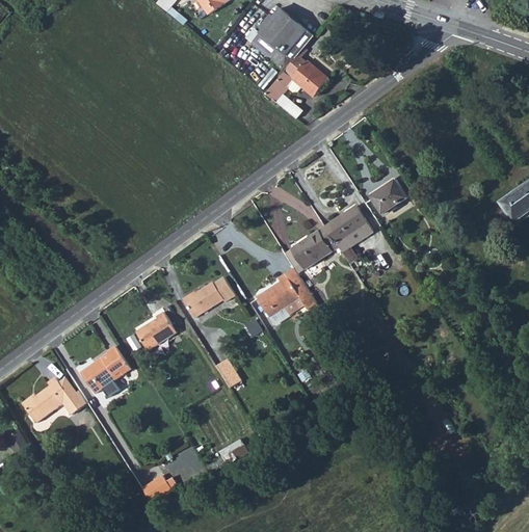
[(160,0),(159,2),(168,10),(173,6),(177,0),(160,0)]
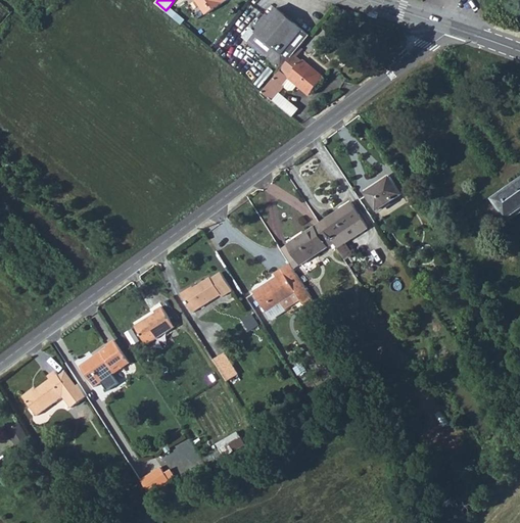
[(197,0),(206,13),(226,0),(197,0)]
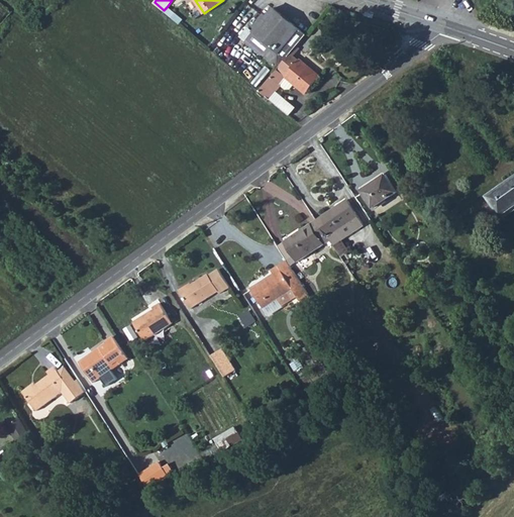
[(164,10),(176,20),(180,16),(168,6),(164,10)]
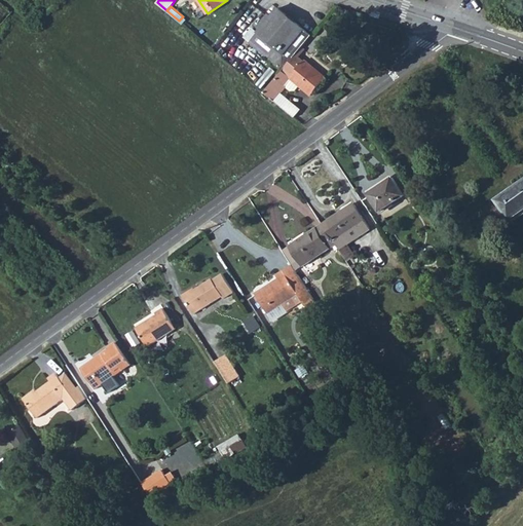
[(287,68),(297,55),(299,53),(315,34),(283,8),(275,16),(271,13),(259,28),(263,32),(255,41),(285,67),(287,68)]
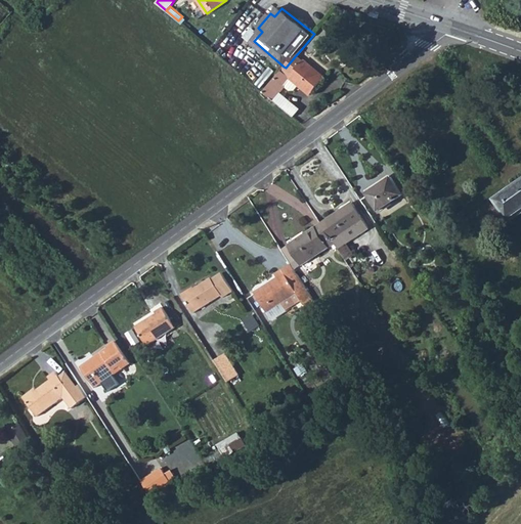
[(193,30),(200,35),(204,30),(198,25),(193,30)]
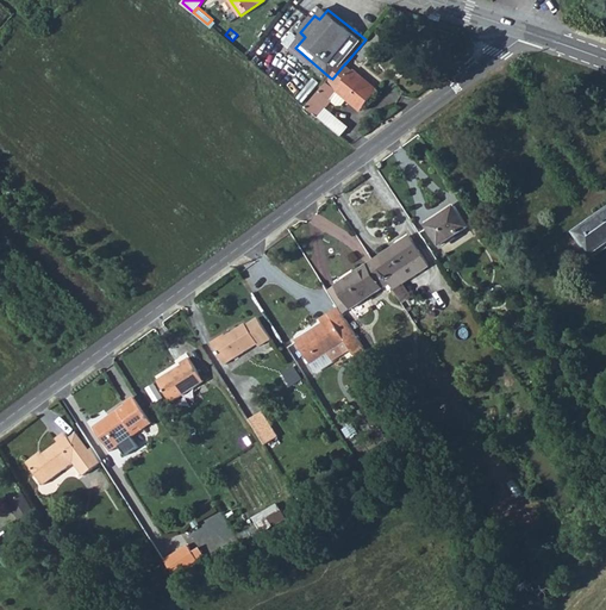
[(307,107),(319,118),(325,110),(333,101),(332,100),(338,92),(363,112),(379,93),(344,64),(332,79),(307,107)]
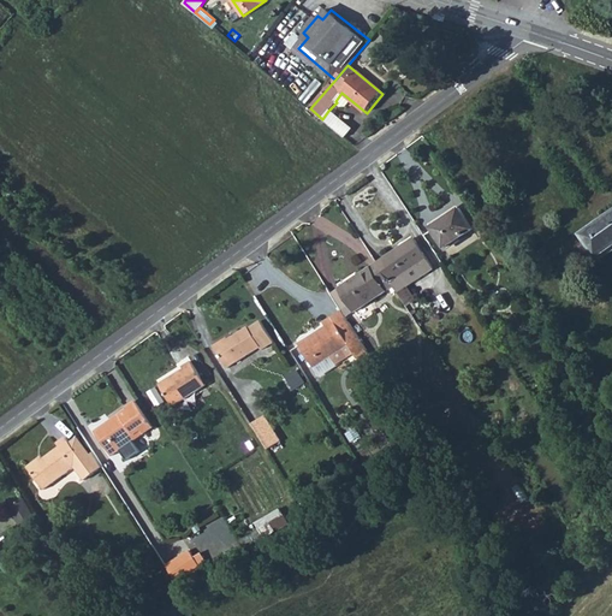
[(315,77),(299,99),(309,105),(325,83),(315,77)]
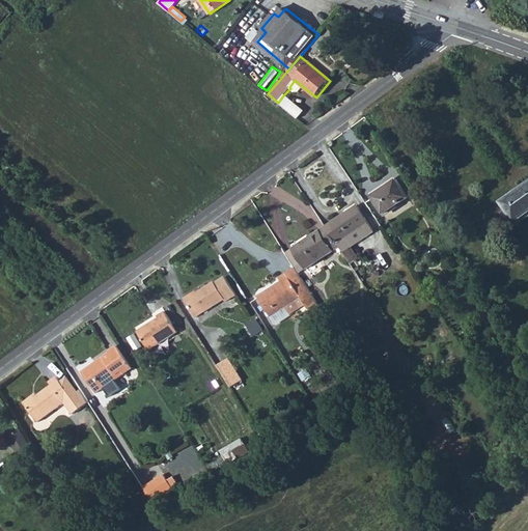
[(304,112),(283,95),(278,103),(298,119),(304,112)]
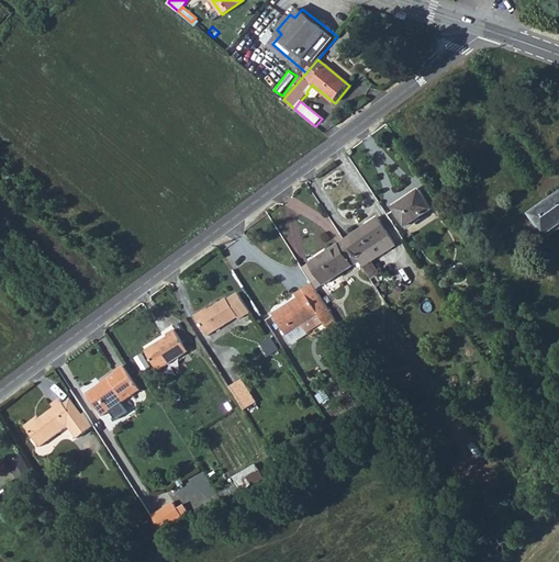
[(558,189),(525,213),(539,234),(558,221),(558,189)]
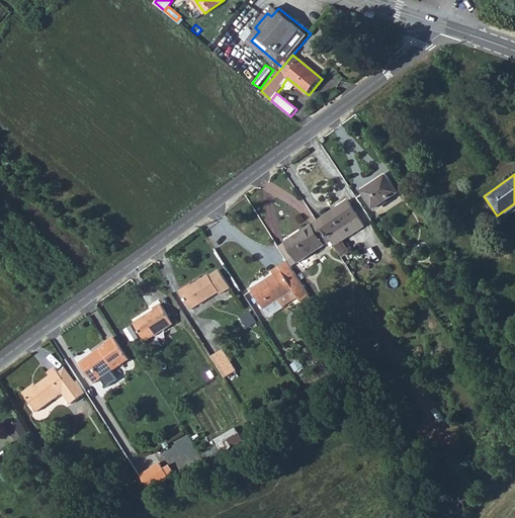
[(358,191),(370,208),(395,193),(383,175),(358,191)]
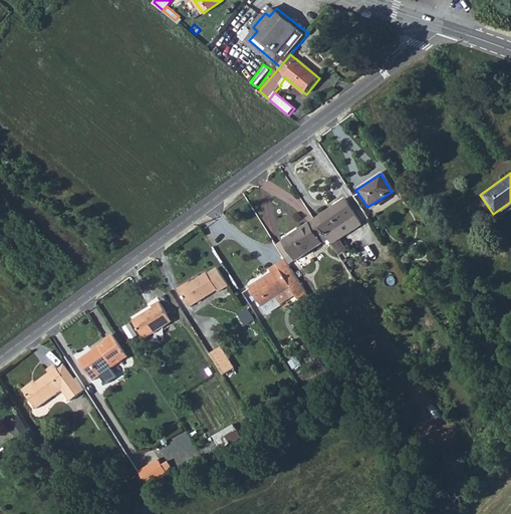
[(272,244),(282,259),(285,264),(325,239),(322,236),(353,216),(342,199),(272,244)]
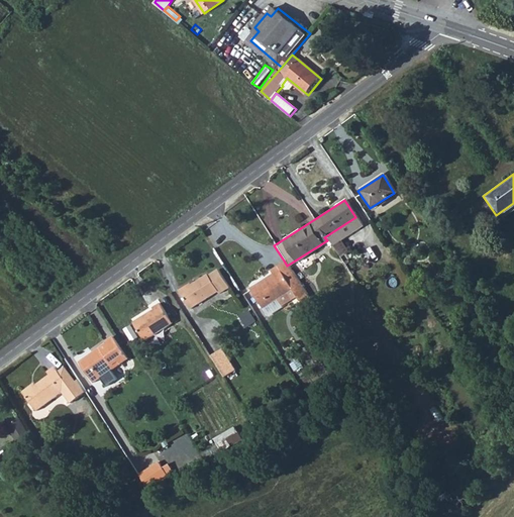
[(284,261),(268,271),(270,275),(247,289),(261,308),(275,299),(279,305),(294,295),(297,301),(306,296),(287,266),(284,261)]
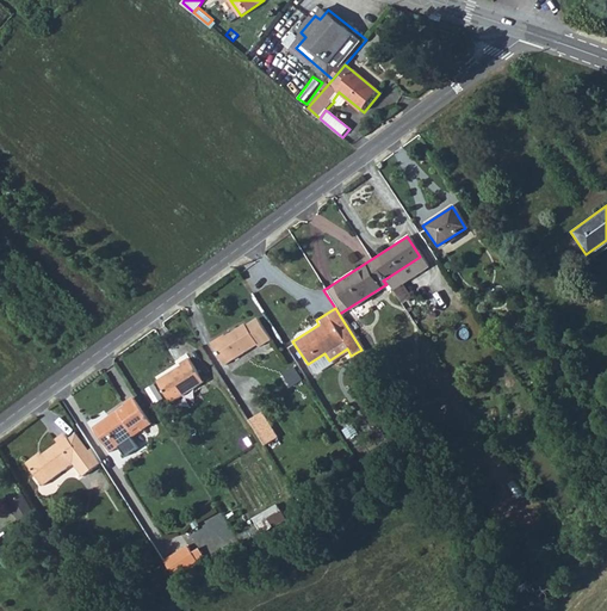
[(208,344),(221,364),(252,345),(254,347),(266,339),(253,319),(242,326),(241,323),(217,339),(216,338),(208,344)]
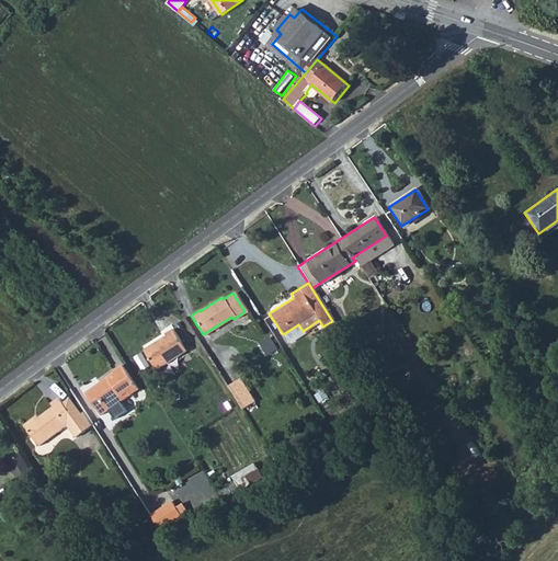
[(141,350),(155,369),(184,351),(171,329),(162,333),(164,335),(141,350)]
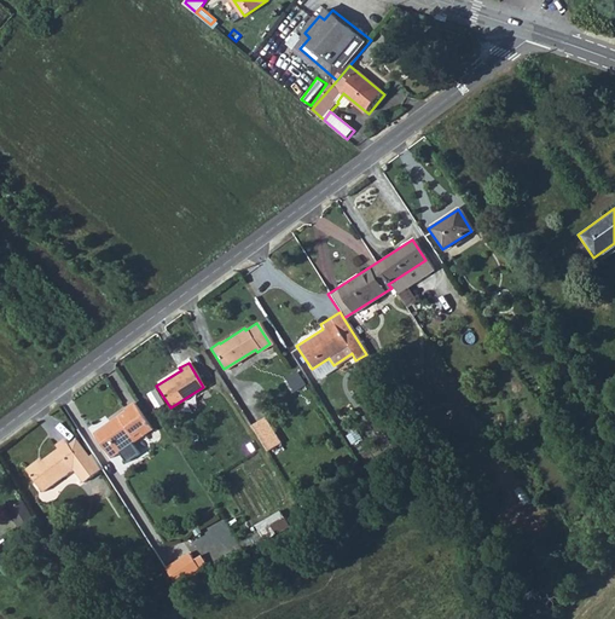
[(106,453),(138,432),(140,435),(151,429),(132,403),(123,409),(125,411),(92,434),(106,453)]
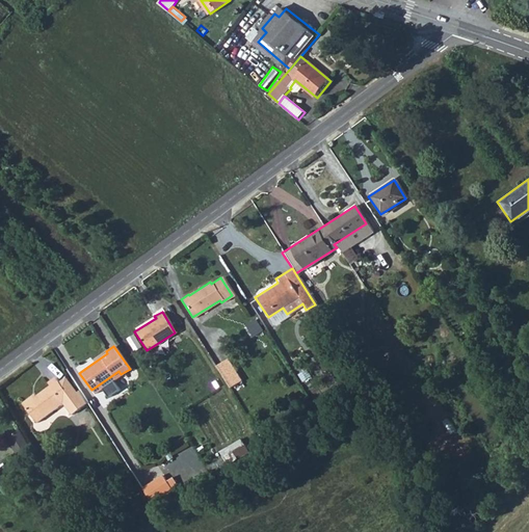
[(213,366),(228,389),(239,381),(225,358),(213,366)]
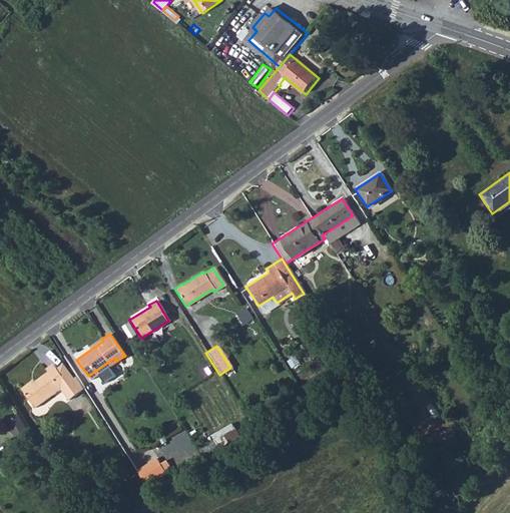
[(454,352),(449,355),(461,374),(466,370),(454,352)]
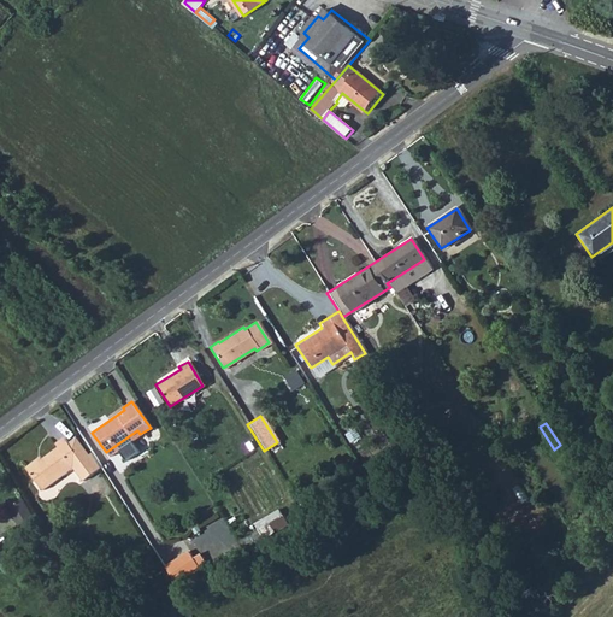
[(106,452),(108,457),(140,434),(137,430),(106,452)]
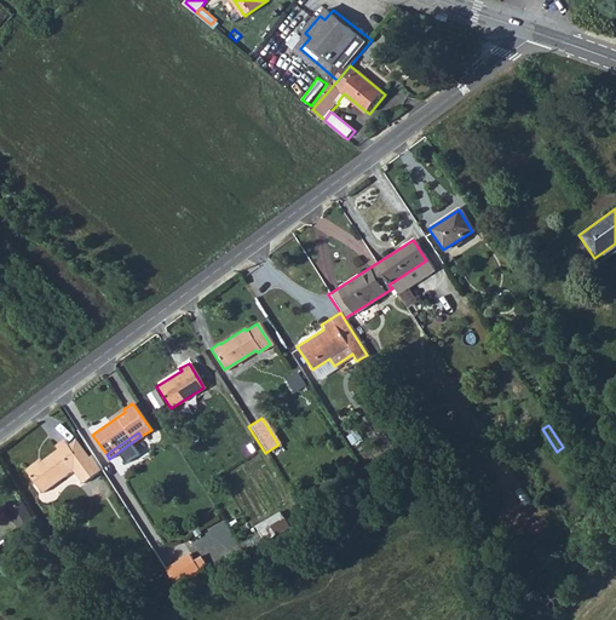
[(65,445),(62,438),(52,446),(56,449),(41,460),(39,458),(24,469),(41,492),(72,470),(81,483),(99,470),(90,455),(88,457),(80,463),(65,445)]
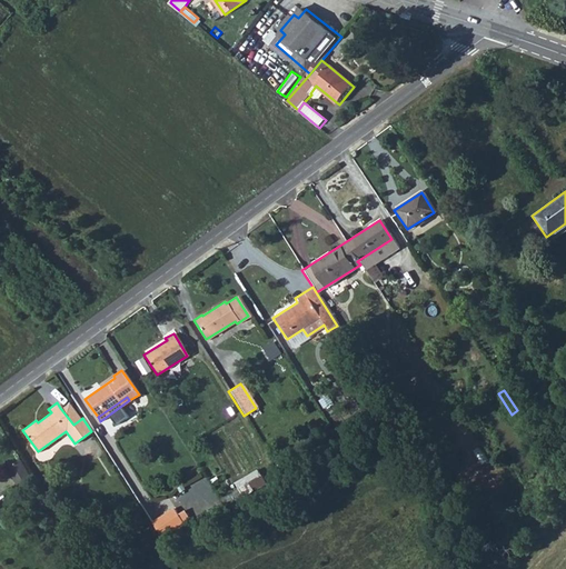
[(60,408),(73,425),(81,419),(69,402),(60,408)]
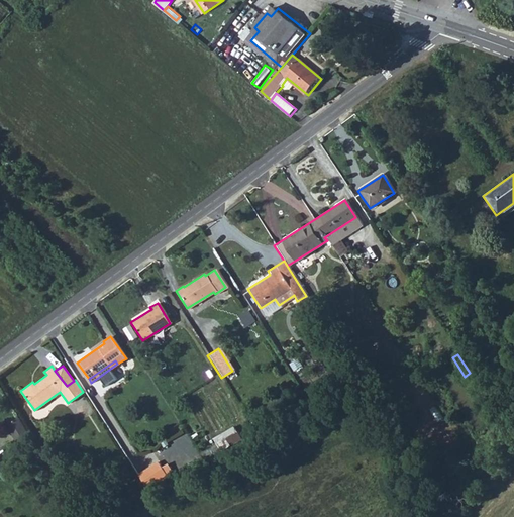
[(16,415),(5,422),(14,437),(26,430),(16,415)]
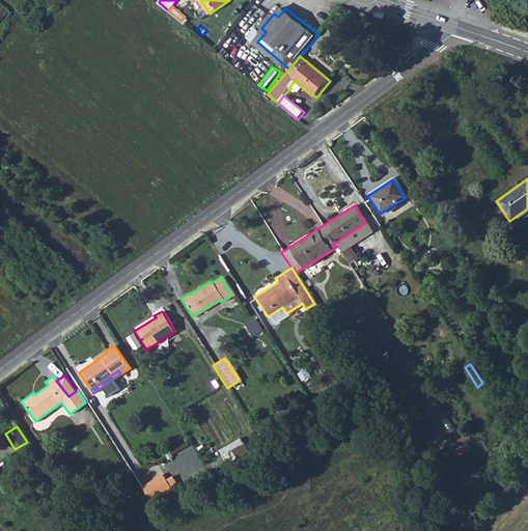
[(221,447),(225,454),(230,451),(234,458),(247,451),(242,444),(238,438),(221,447)]
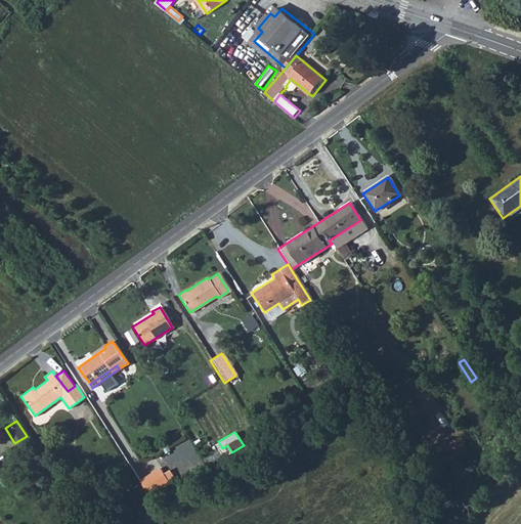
[(137,482),(146,496),(169,485),(164,477),(161,472),(137,482)]
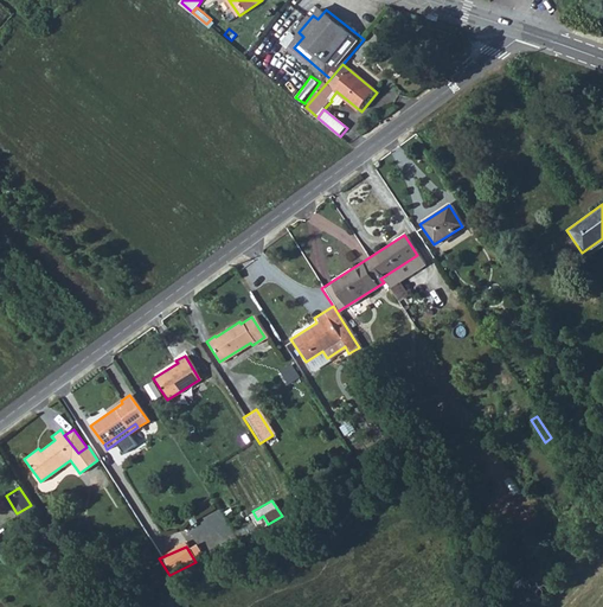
[(190,553),(196,562),(201,560),(197,549),(190,553)]
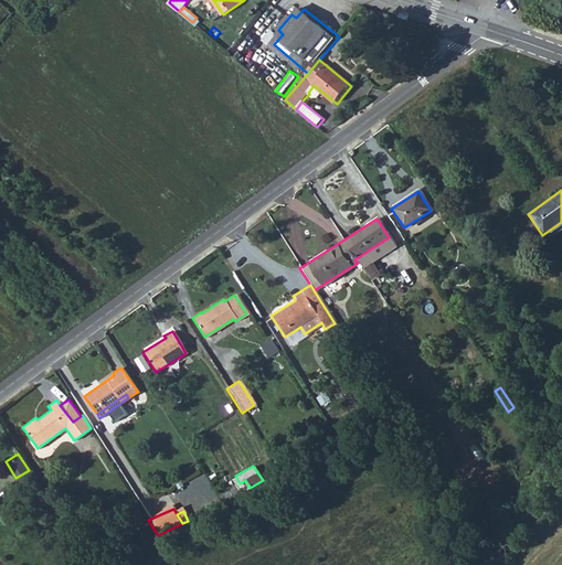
[(158,535),(160,540),(190,525),(188,521),(182,523),(158,535)]
